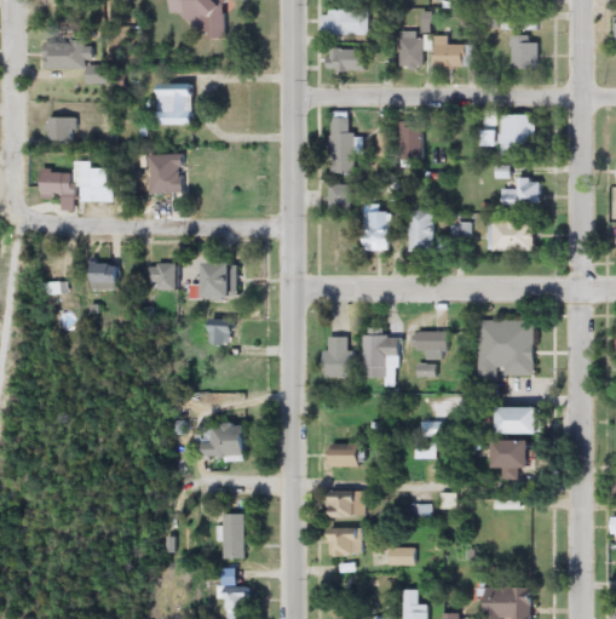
[(225,0),(225,32),(183,32),(183,11),(167,11),(167,0),(225,0)]
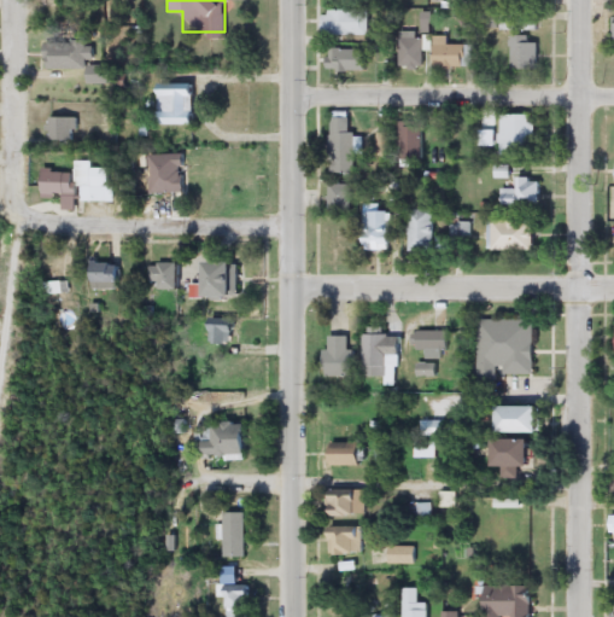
[(321,7),(367,7),(367,34),(321,34),(321,7)]
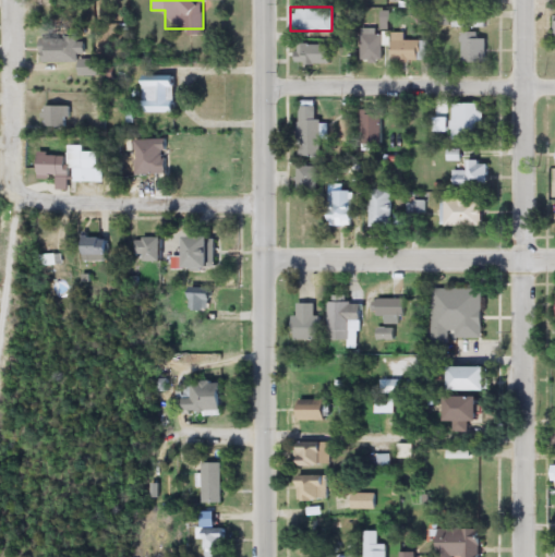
[(483,61),(458,61),(458,33),(483,33),(483,61)]
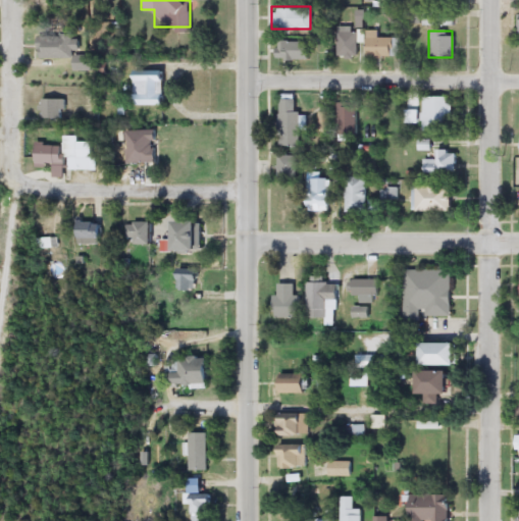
[(73,69),(73,57),(39,57),(38,34),(80,33),(80,53),(91,53),(91,69),(73,69)]
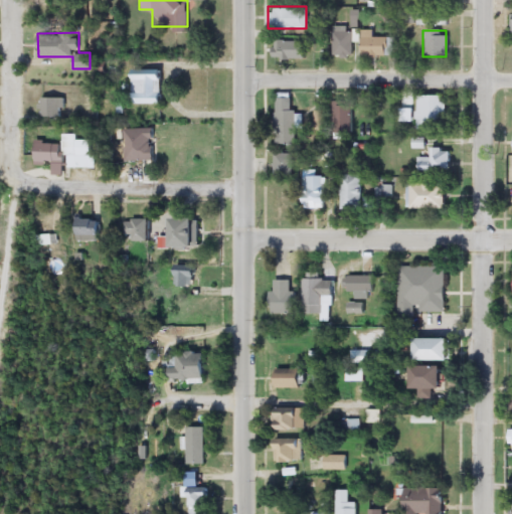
[(329,55),(329,32),(351,32),(351,55),(329,55)]
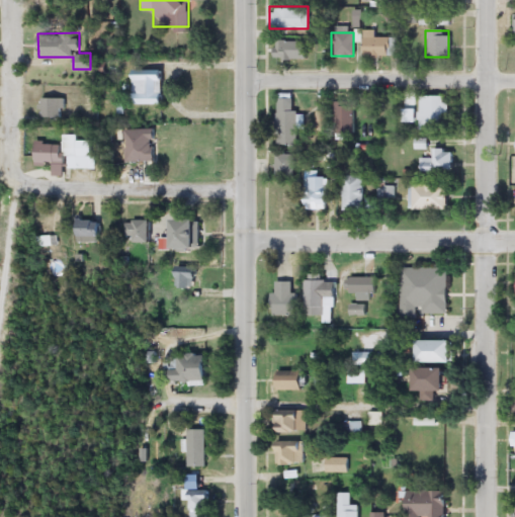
[(361,56),(361,36),(395,36),(395,56),(361,56)]
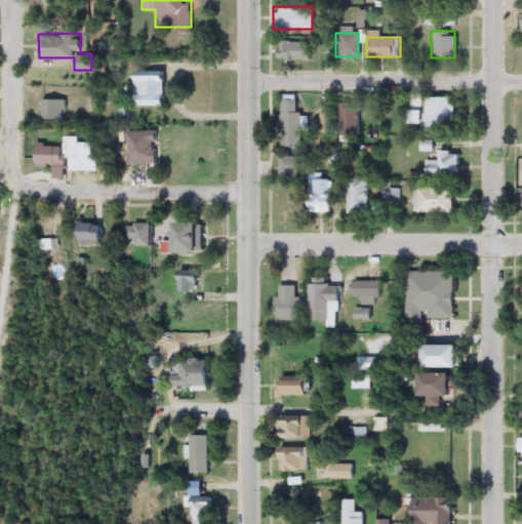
[(276,41),(313,41),(313,59),(276,59),(276,41)]
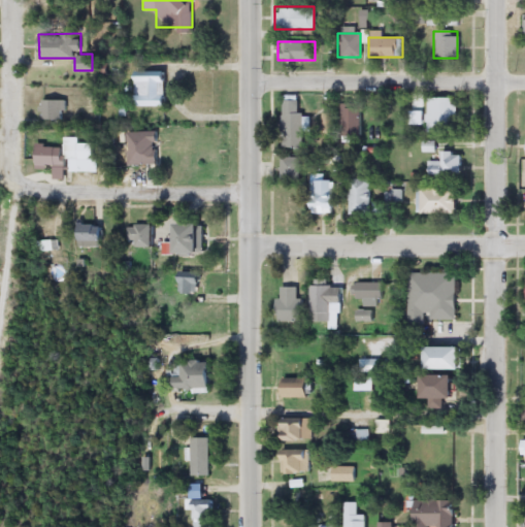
[(167,102),(133,102),(133,70),(167,70),(167,102)]
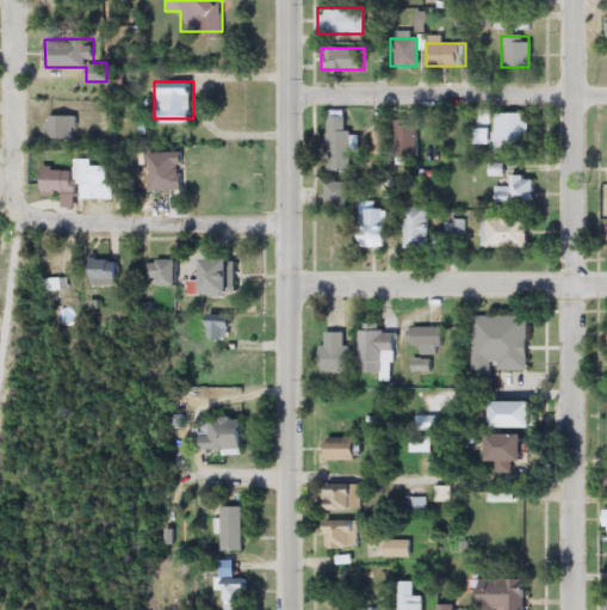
[(521,112),(521,146),(493,146),(493,112),(521,112)]
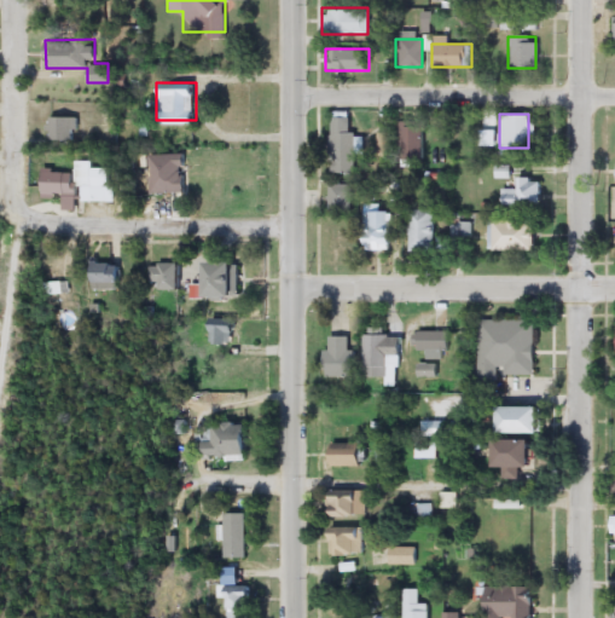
[(329,115),(353,115),(353,173),(329,173),(329,115)]
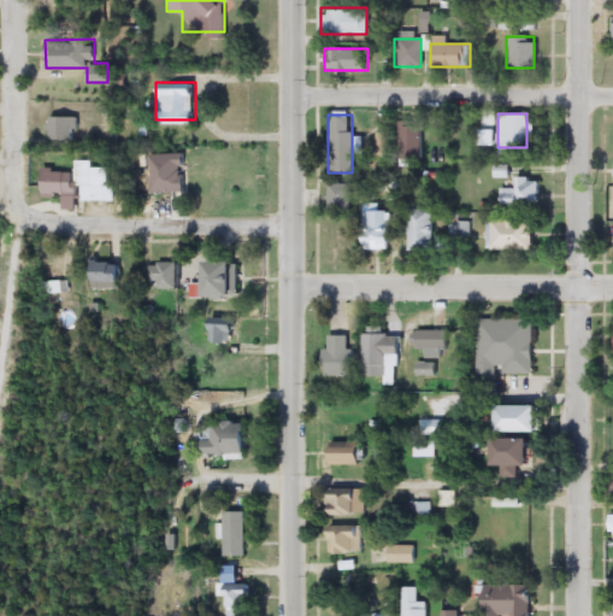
[(75,116),(75,139),(45,139),(45,116),(75,116)]
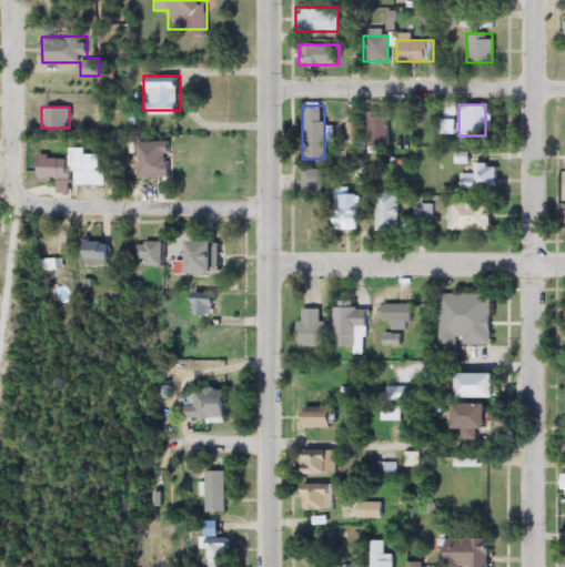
[(433,127),(435,109),(454,111),(452,129),(433,127)]
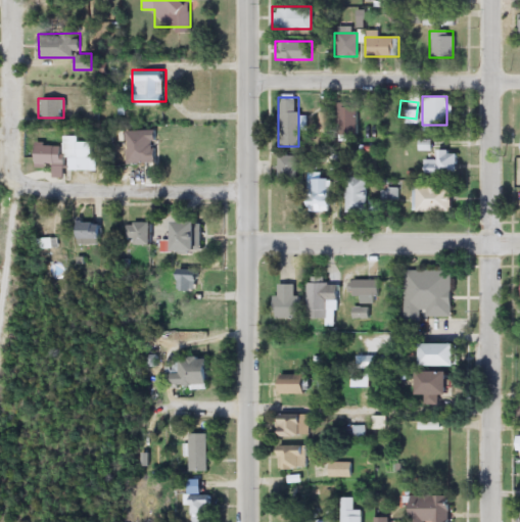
[(337,101),(357,101),(357,134),(337,134),(337,101)]
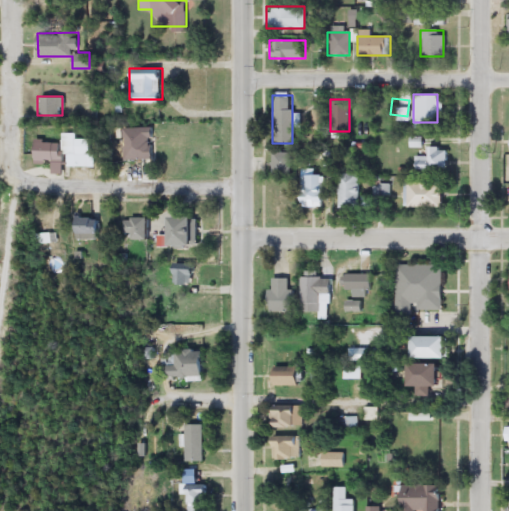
[(311,109),(322,109),(322,129),(311,129),(311,109)]
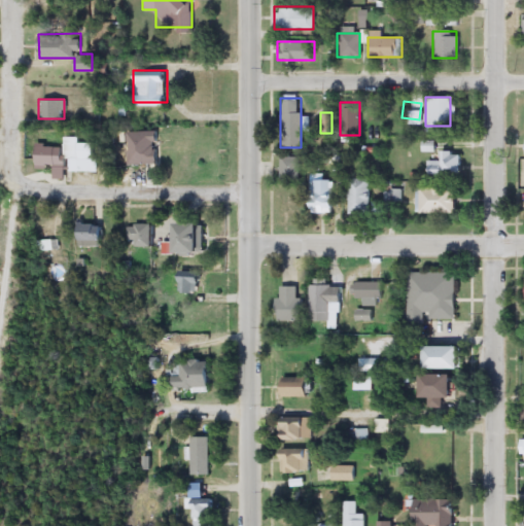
[(159,163),(125,163),(125,131),(159,131),(159,163)]
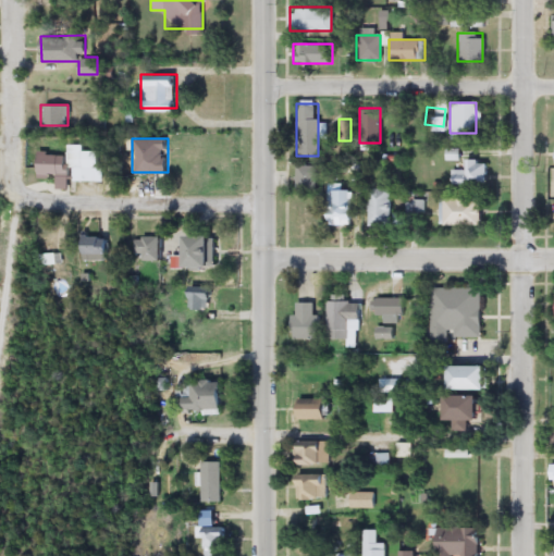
[(100,151),(100,168),(69,168),(69,176),(38,176),(38,152),(100,151)]
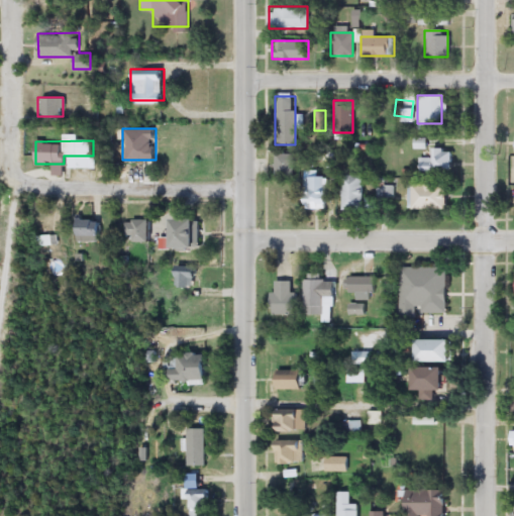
[(416,172),(416,157),(430,157),(430,147),(450,147),(450,172),(416,172)]
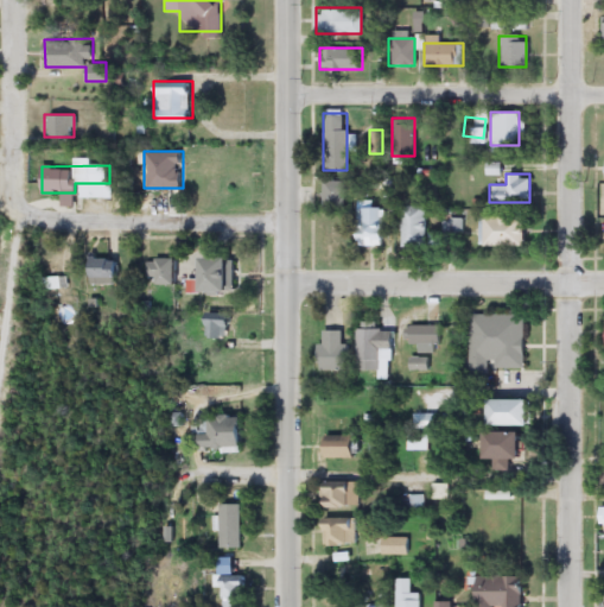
[(343,181),(343,209),(320,209),(320,181),(343,181)]
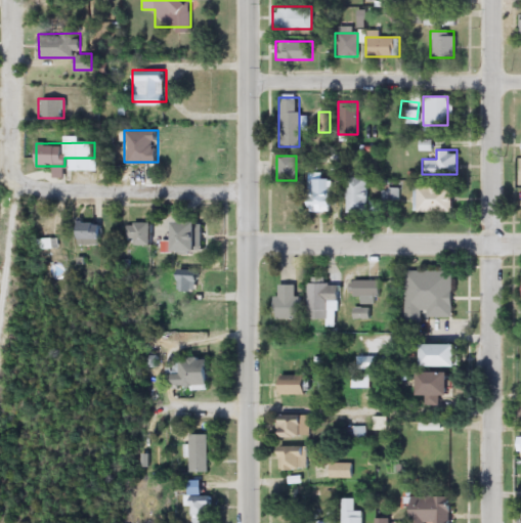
[(366,177),(366,213),(345,213),(345,177),(366,177)]
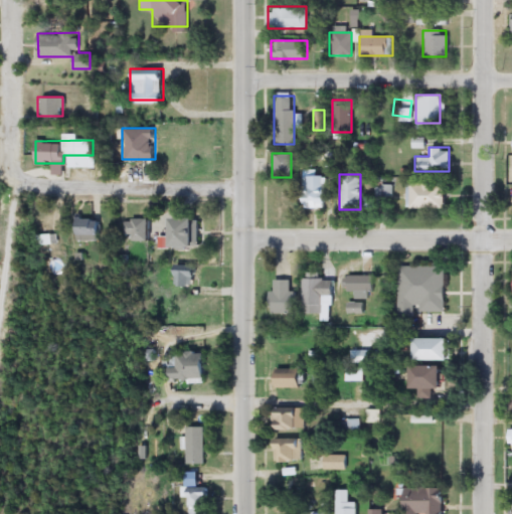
[(324,175),(324,207),(302,207),(302,175),(324,175)]
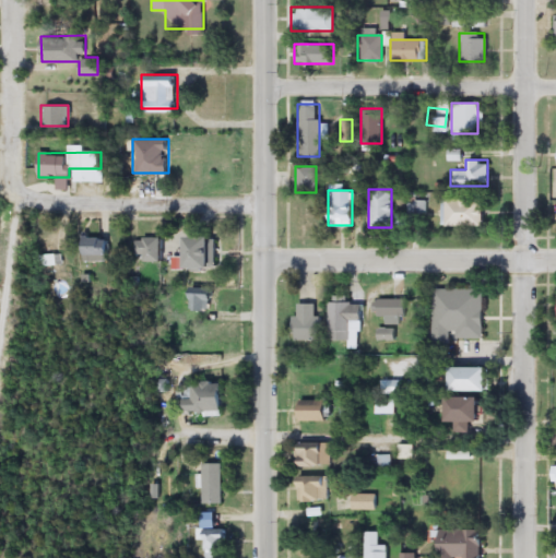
[(483,199),(483,226),(439,226),(439,199),(483,199)]
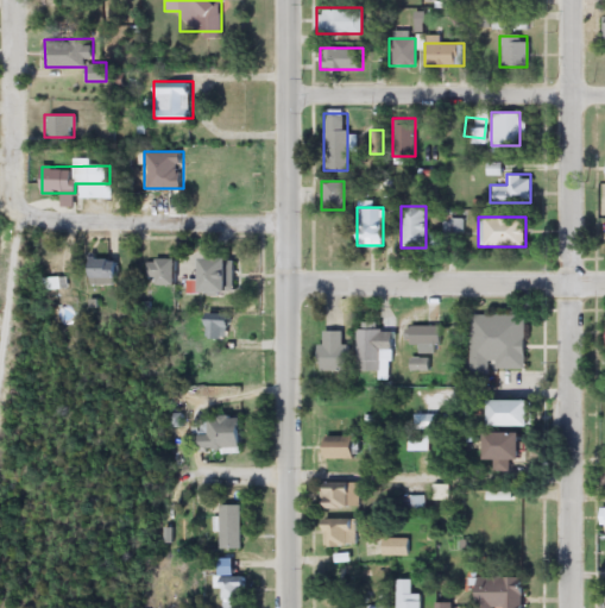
[(119,258),(119,283),(92,283),(92,258),(119,258)]
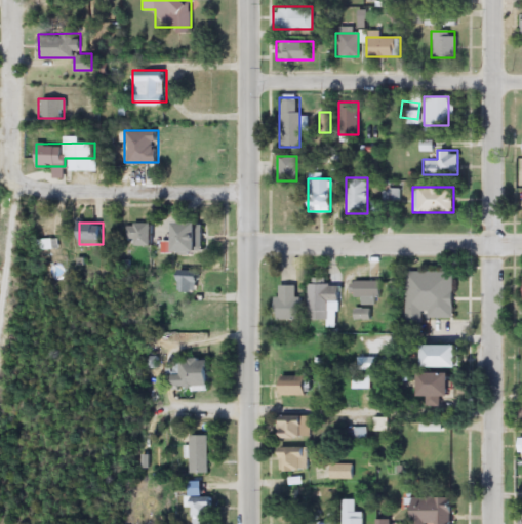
[(125,243),(125,223),(152,223),(152,243),(125,243)]
